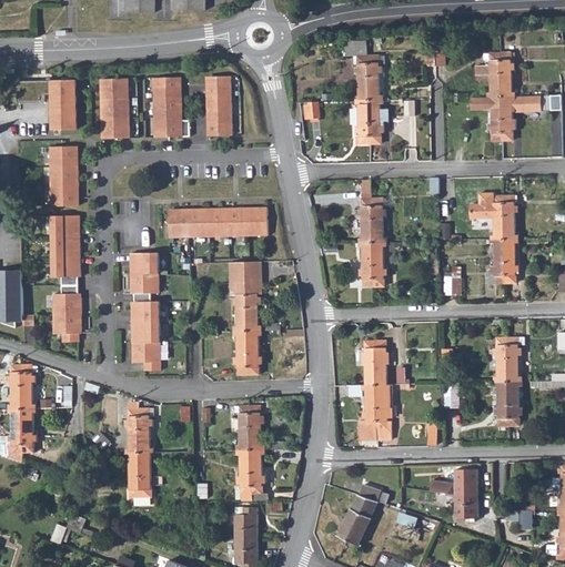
[(123,0),(123,12),(152,11),(151,0),(123,0)]
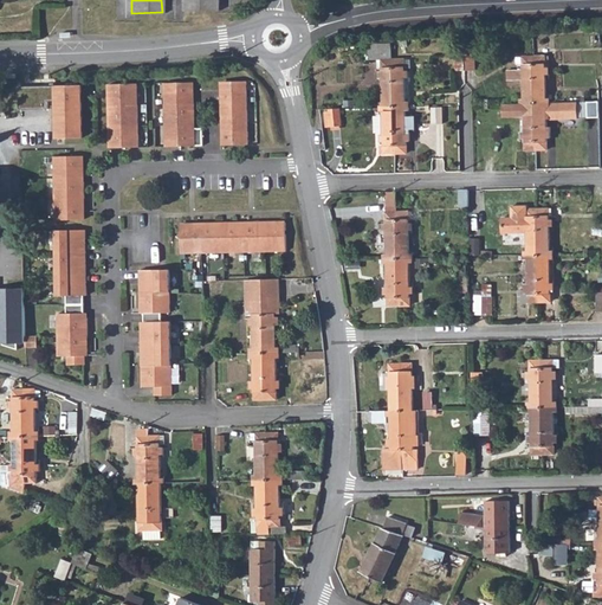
[(180,0),(181,10),(217,10),(217,0),(180,0)]
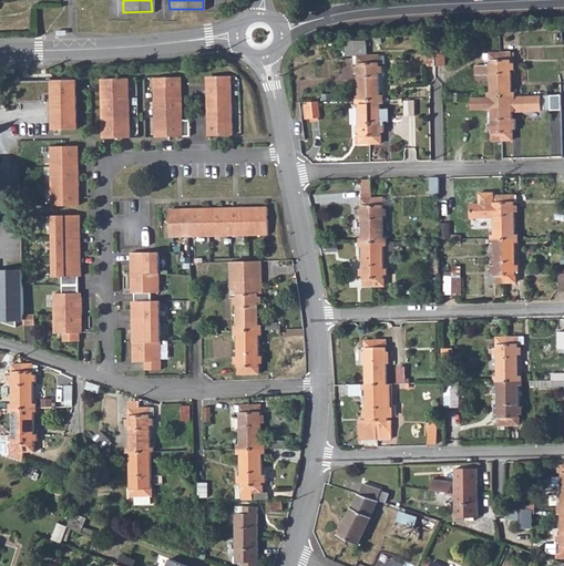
[(356,57),(356,69),(356,73),(356,96),(356,101),(366,100),(365,57),(365,41),(344,42),(345,57),(356,57)]
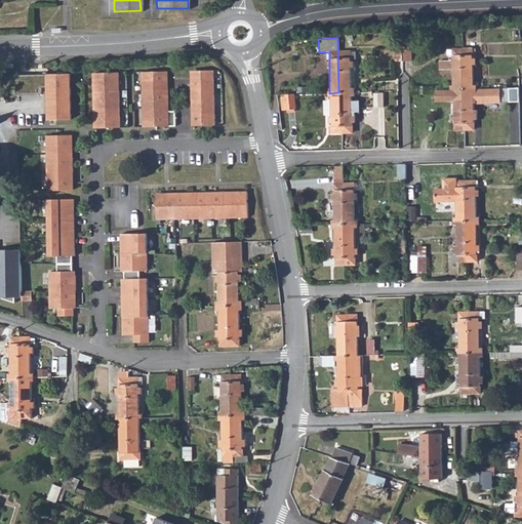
[(471,48),(460,49),(462,89),(472,89),(472,85),(471,65),(471,59),(471,48)]
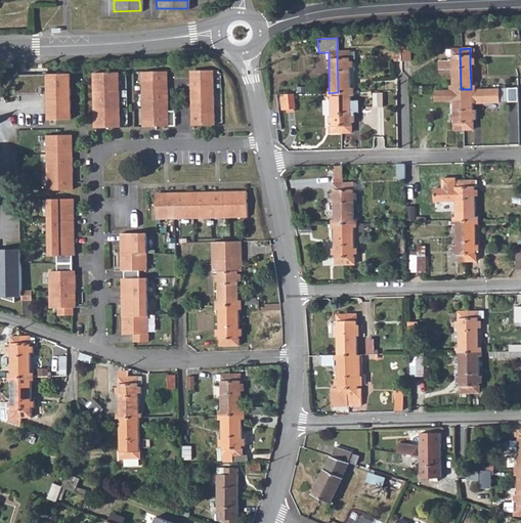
[(450,64),(447,64),(437,64),(437,74),(451,73),(451,86),(447,86),(447,90),(451,89),(461,89),(460,49),(444,49),(444,55),(450,55),(450,59),(450,64)]
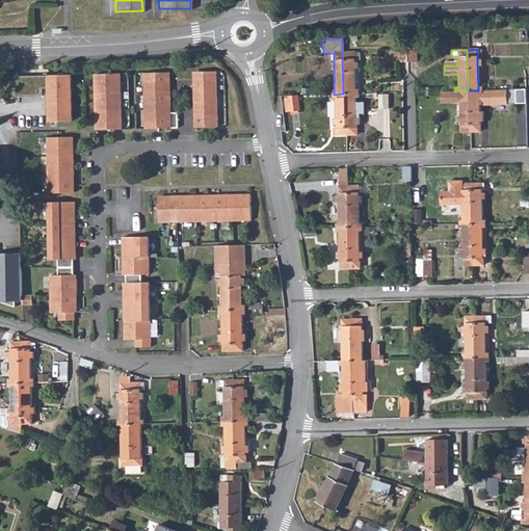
[(358,52),(342,53),(343,94),(353,94),(353,90),(353,69),(353,63),(352,60),(359,59),(358,52)]
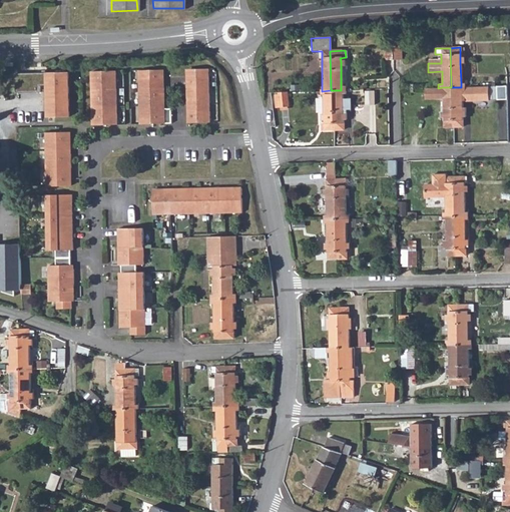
[(185,80),(185,87),(188,87),(189,97),(185,98),(185,105),(189,105),(189,114),(186,114),(186,122),(209,121),(207,86),(207,68),(188,69),(188,80),(185,80)]
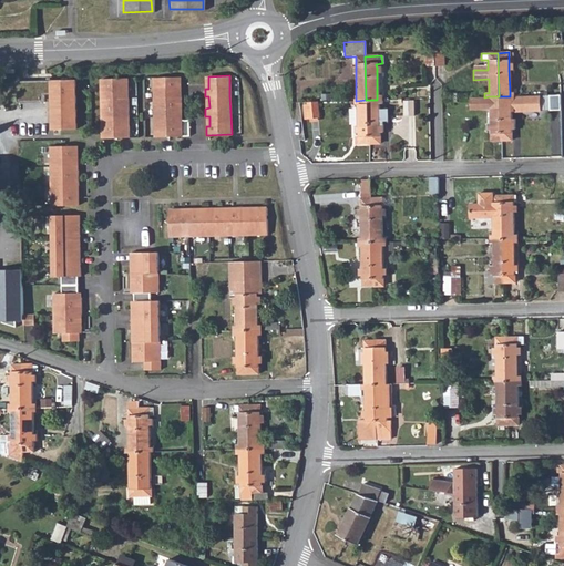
[(153,98),(152,98),(153,117),(153,136),(168,136),(168,133),(173,133),(173,136),(188,135),(187,120),(182,120),(178,120),(177,116),(178,112),(181,112),(181,96),(176,96),(176,85),(180,85),(178,78),(152,78),(153,98)]
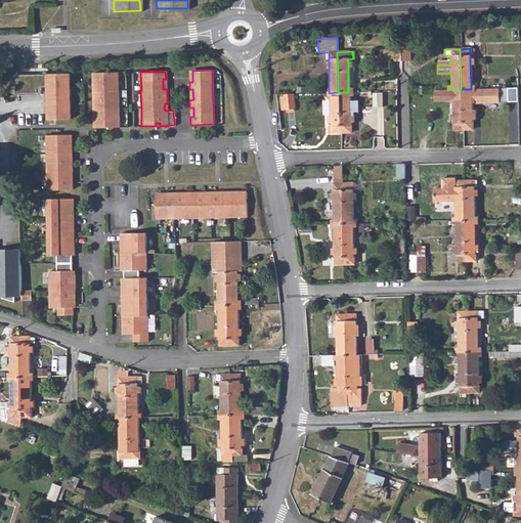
[(95,91),(91,91),(92,105),(94,105),(94,110),(95,118),(93,118),(93,128),(100,128),(100,125),(104,125),(104,127),(119,127),(118,109),(118,90),(116,90),(116,73),(91,73),(92,80),(94,81),(95,91)]
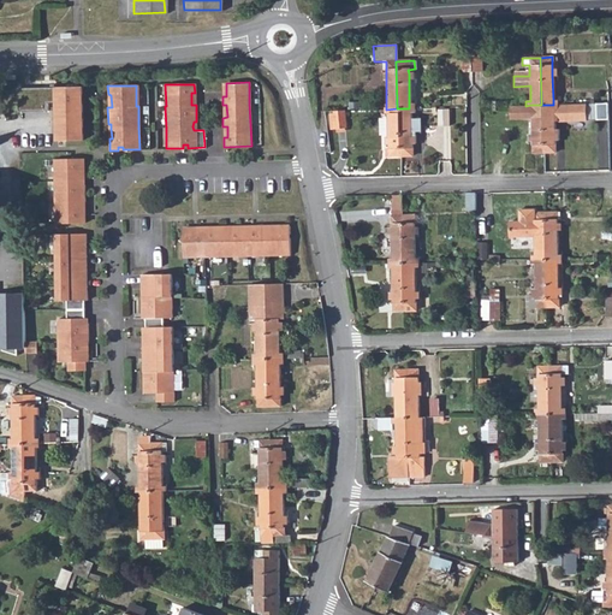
[(81,87),(55,88),(55,102),(57,141),(82,141),(81,87)]
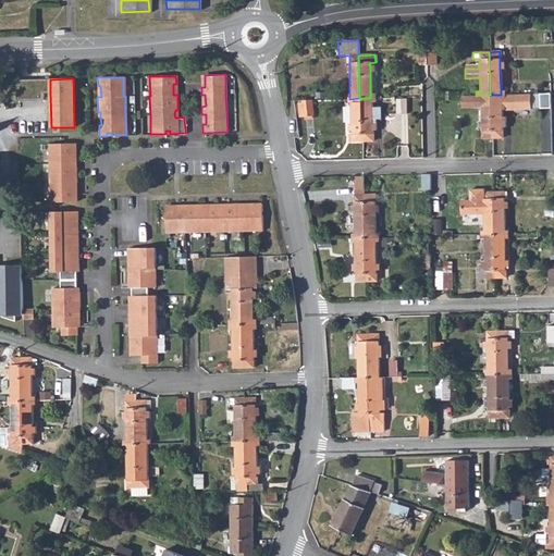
[(50,93),(50,79),(16,79),(16,99),(42,99),(42,93),(50,93)]
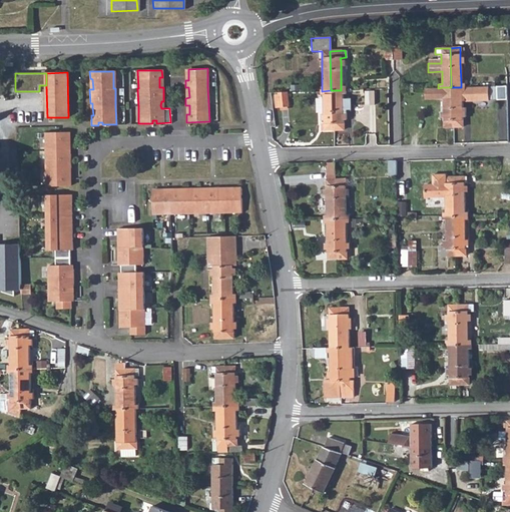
[(451,87),(452,126),(462,126),(461,116),(461,111),(461,101),(488,100),(487,86),(464,87),(461,87),(451,87)]
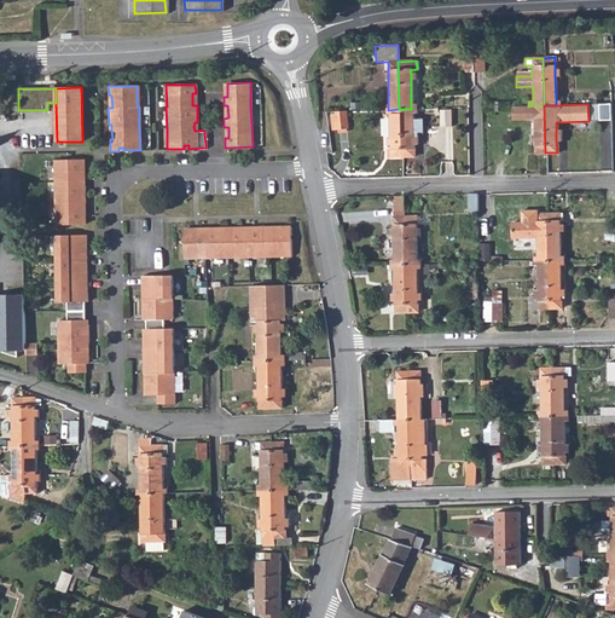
[(609,104),(597,104),(598,121),(609,121),(609,104)]
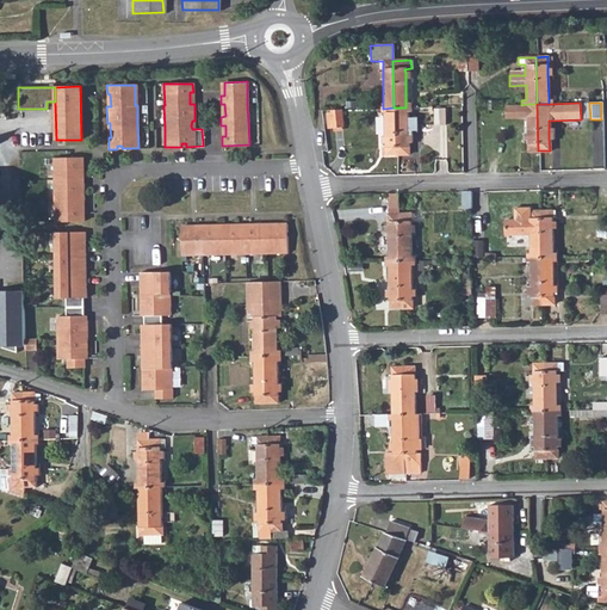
[(537,104),(526,104),(526,109),(526,133),(522,133),(522,139),(527,139),(527,152),(538,151),(537,104)]
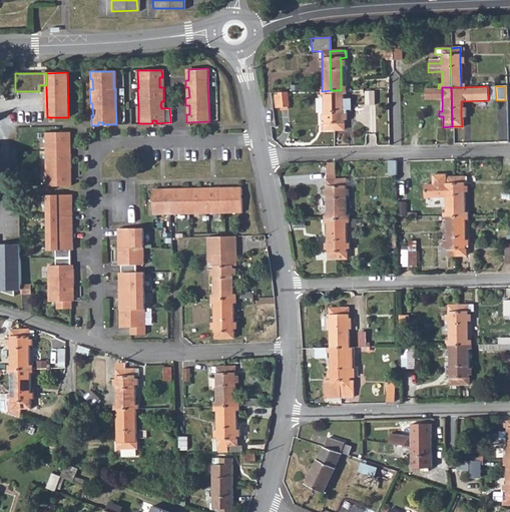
[(372,89),(364,90),(364,104),(373,104),(372,89)]
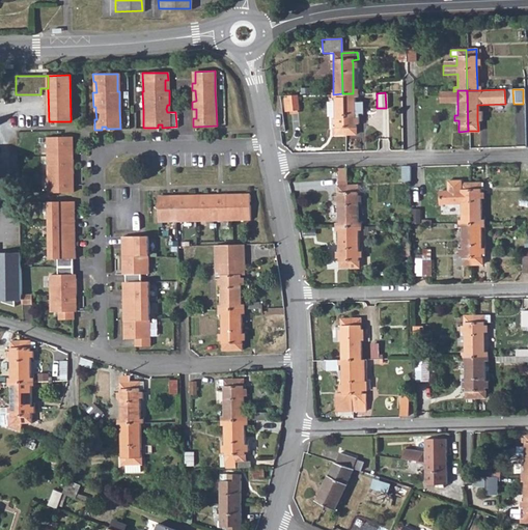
[(333,94),(333,98),(334,119),(334,124),(335,135),(343,135),(342,93),(333,94)]
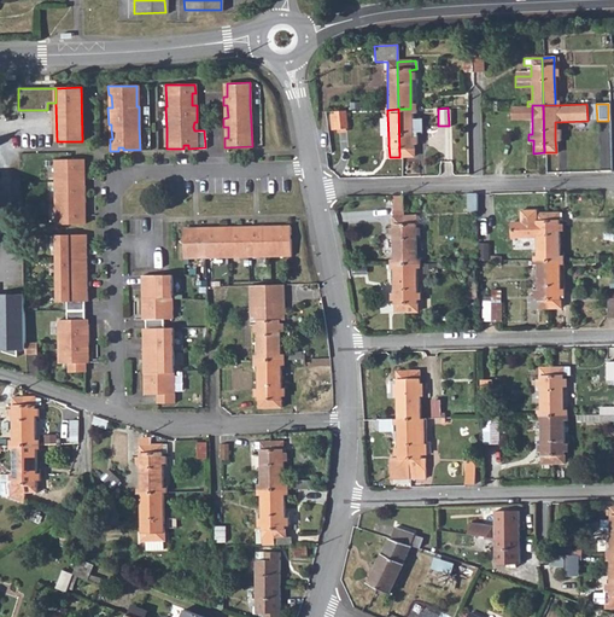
[(410,109),(398,109),(399,157),(411,156),(411,144),(415,144),(415,133),(419,133),(419,118),(411,120),(410,109)]
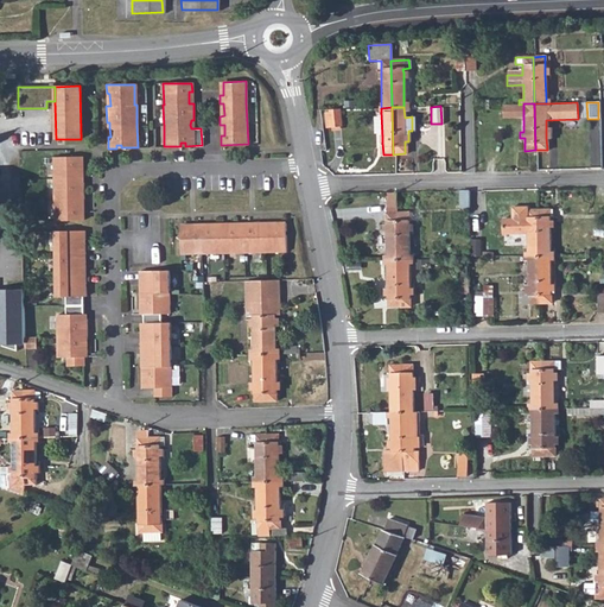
[(338,109),(328,109),(328,126),(338,126),(338,109)]
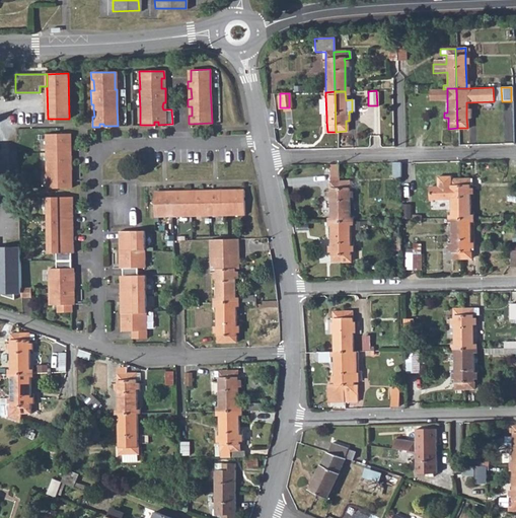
[(58,135),(45,135),(45,152),(45,170),(46,170),(46,189),(70,189),(69,180),(66,180),(66,170),(70,170),(70,156),(67,156),(67,152),(67,144),(69,144),(69,135),(62,135),(62,138),(58,138),(58,135)]
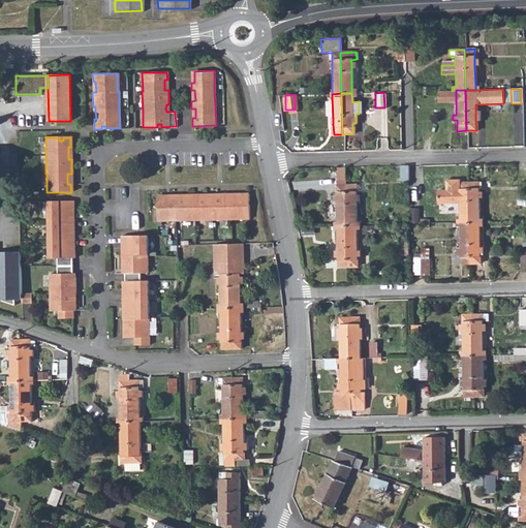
[(343,167),(335,167),(336,168),(335,168),(335,179),(343,179),(343,167)]
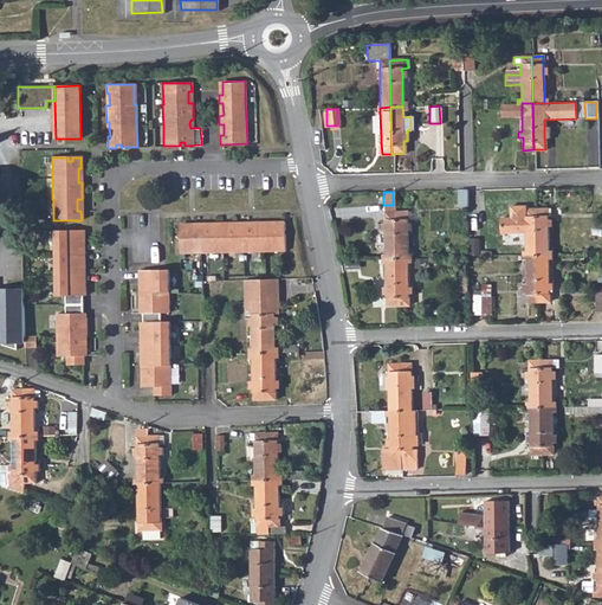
[(512,217),(499,217),(500,232),(524,231),(525,255),(536,255),(535,207),(524,207),(520,207),(520,205),(512,205),(512,217)]
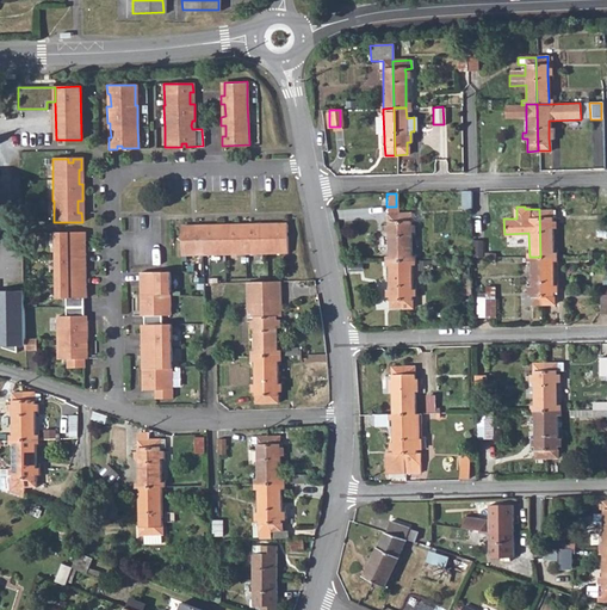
[(551,209),(539,209),(540,257),(551,257),(551,253),(551,227),(551,222),(551,209)]
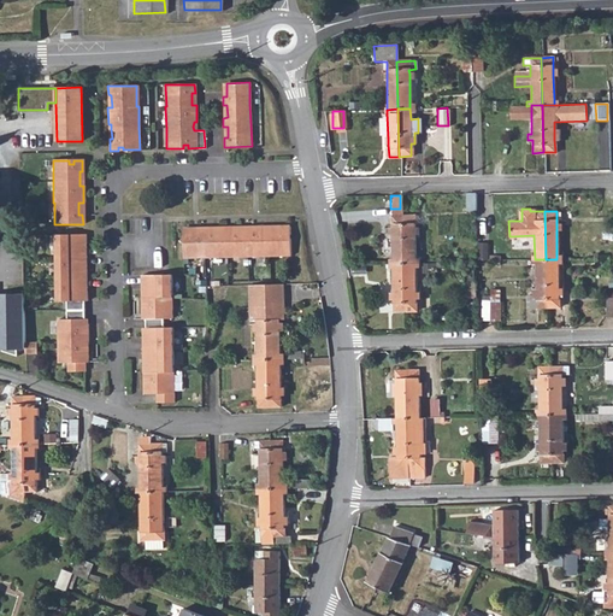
[(401,215),(390,215),(390,228),(390,233),(392,259),(392,263),(402,263),(401,215)]
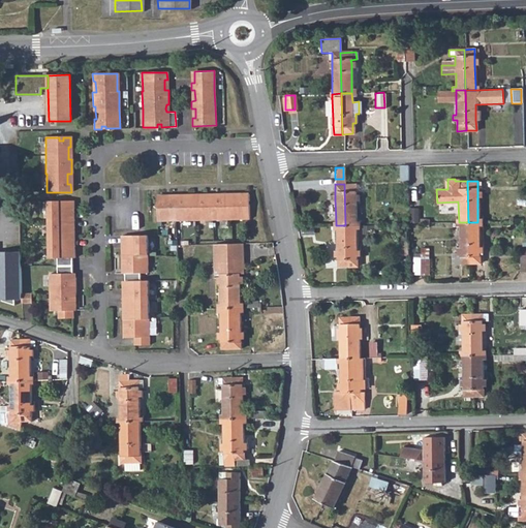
[(353,184),(344,184),(345,225),(354,225),(354,221),(354,199),(354,194),(353,184)]
